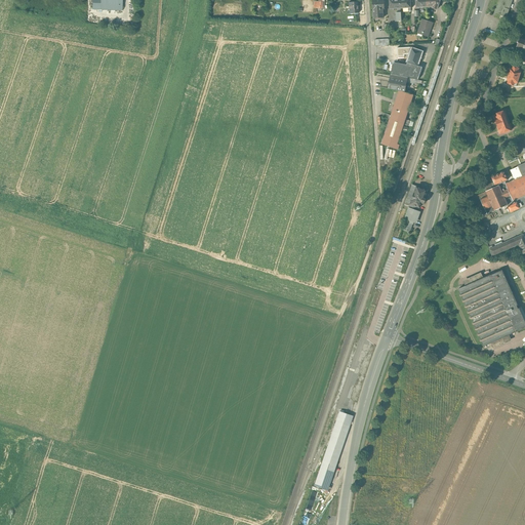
[(93,0),(93,9),(122,10),(122,0),(93,0)]
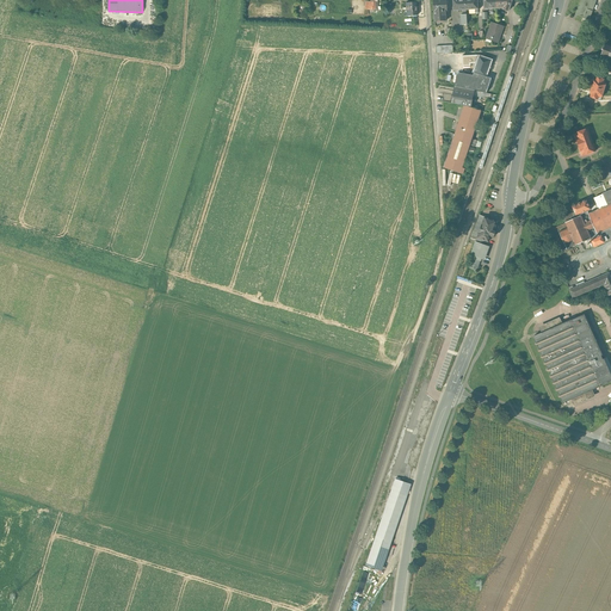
[(446,0),(444,0),(434,1),(434,22),(446,20),(445,11),(448,11),(446,0)]
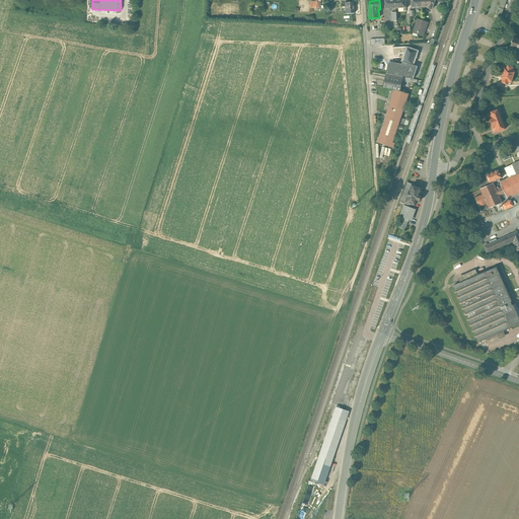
[(395,0),(385,0),(386,9),(387,9),(387,10),(389,10),(389,9),(394,8),(394,12),(391,12),(392,19),(396,18),(396,8),(395,0)]
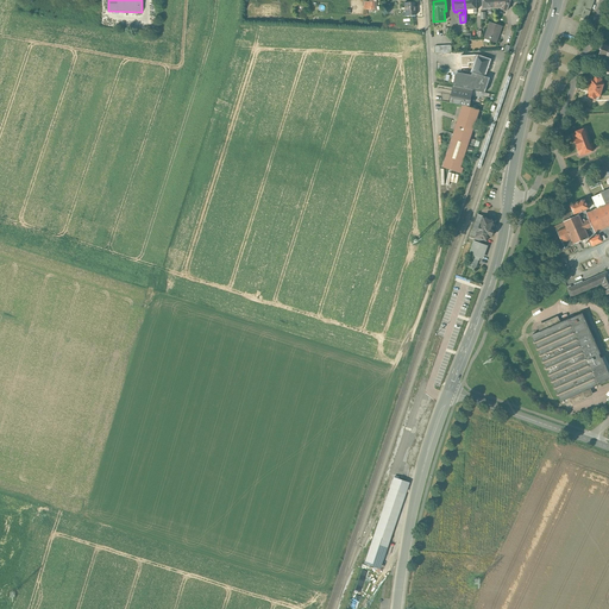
[(477,0),(464,0),(465,10),(473,10),(473,11),(477,11),(477,10),(478,10),(477,0)]
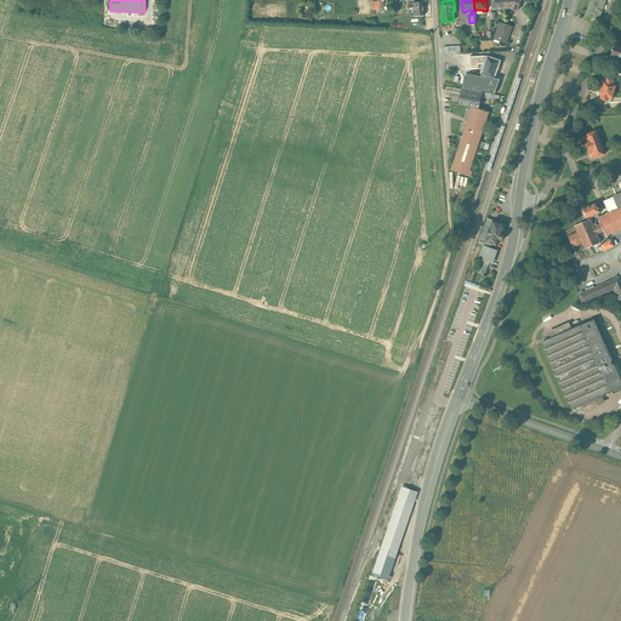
[(503,0),(505,9),(512,9),(512,10),(517,11),(520,0),(503,0)]
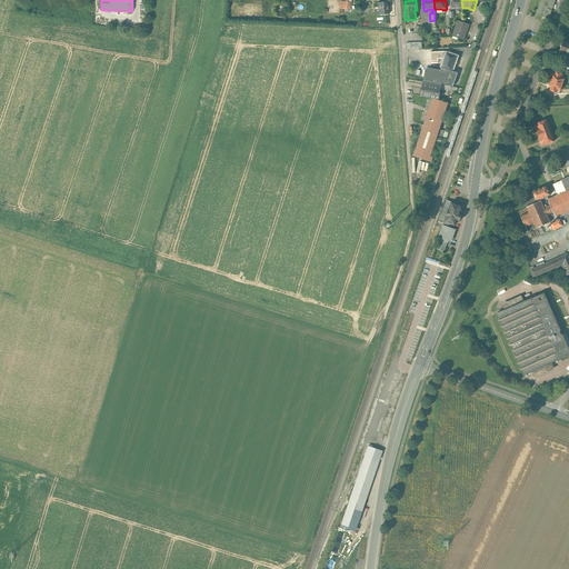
[(552,0),(551,0),(545,0),(545,2),(541,1),(538,11),(543,13),(542,17),(548,18),(551,9),(550,9),(552,0)]
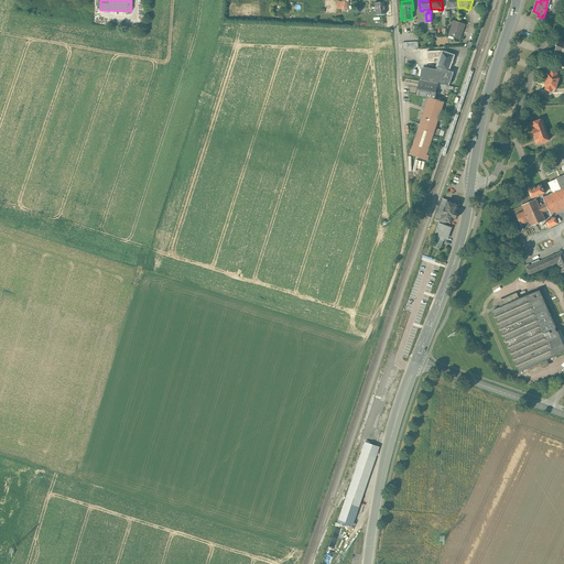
[(349,1),(337,1),(337,9),(347,10),(348,11),(349,1)]
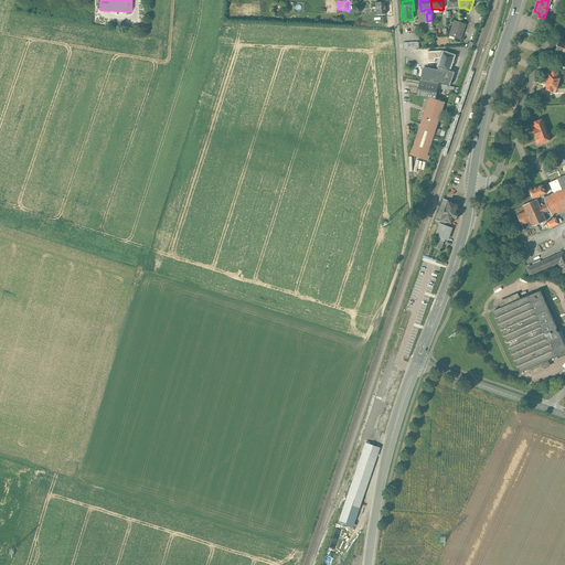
[(385,2),(375,2),(376,10),(373,10),(373,14),(376,14),(376,16),(385,14),(385,10),(386,10),(386,7),(385,7),(385,2)]
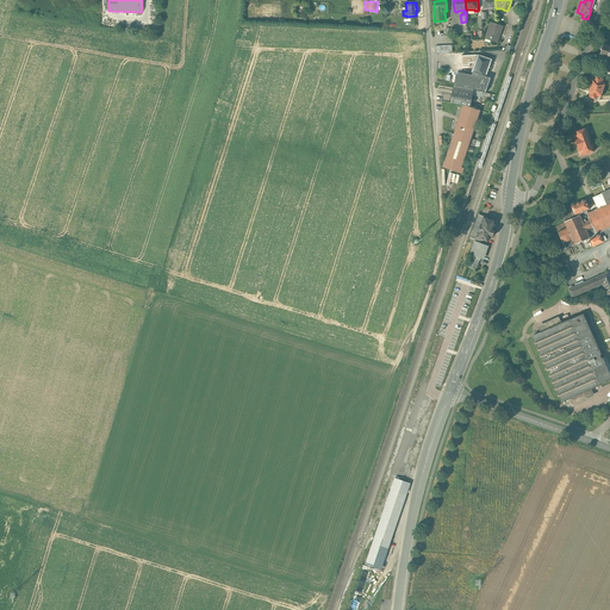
[(503,26),(491,23),(487,36),(490,37),(490,38),(491,38),(490,41),(497,43),(503,26)]
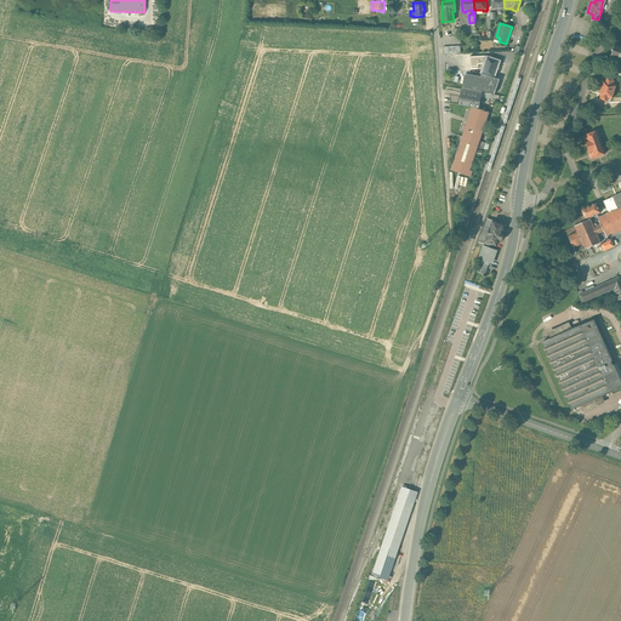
[(620,46),(614,45),(613,47),(611,49),(610,50),(610,51),(610,52),(611,53),(610,56),(617,58),(616,61),(619,62),(620,60),(620,46)]
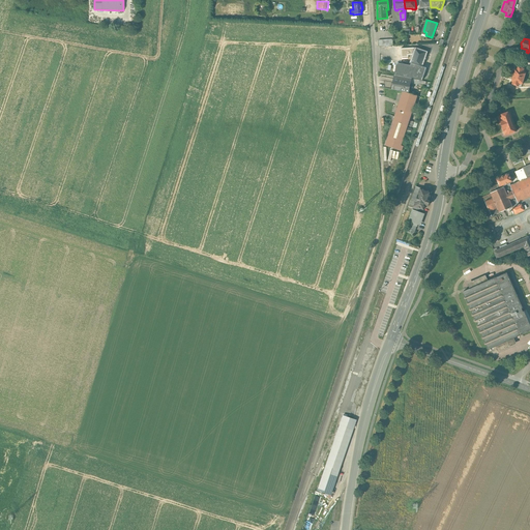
[(416,50),(410,65),(400,63),(396,65),(394,75),(422,80),(431,55),(416,50)]
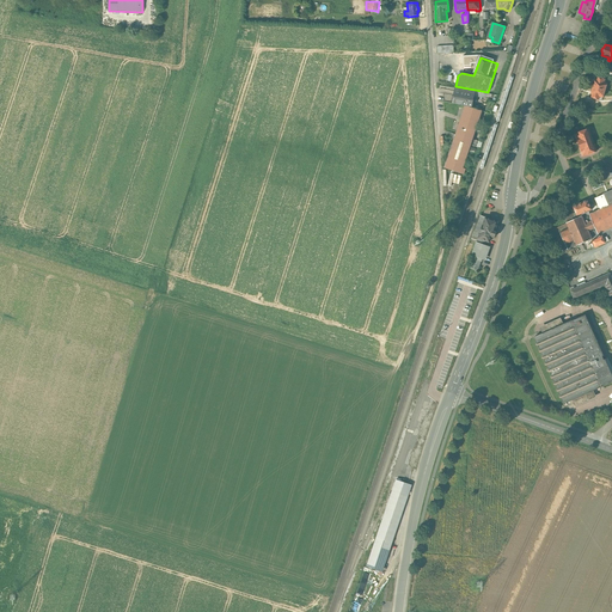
[(606,80),(597,78),(597,80),(595,80),(593,87),(605,91),(606,86),(605,86),(606,80)]
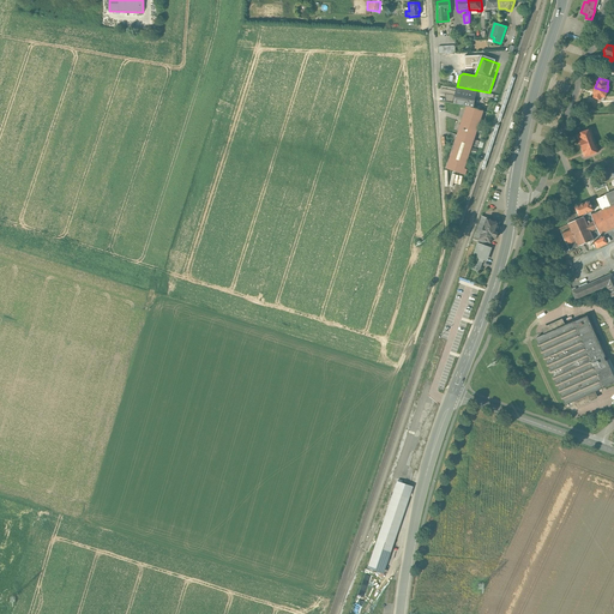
[(476,91),(457,88),(455,103),(467,106),(473,108),(475,95),(476,91)]
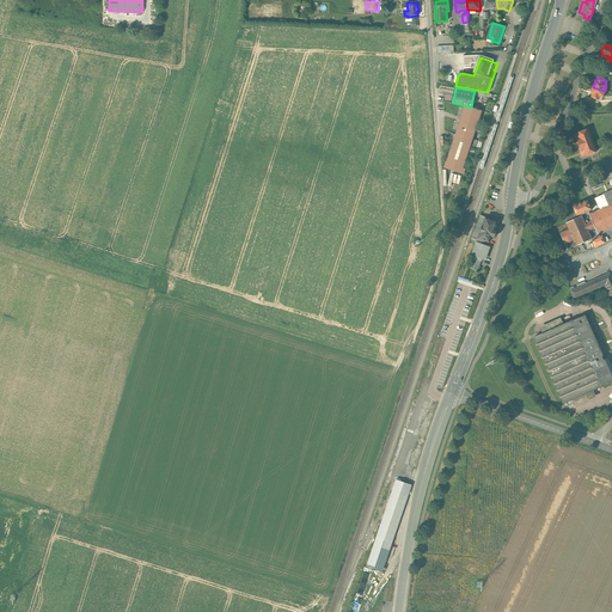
[(605,91),(593,87),(591,96),(592,96),(591,98),(599,101),(600,97),(603,97),(605,91)]
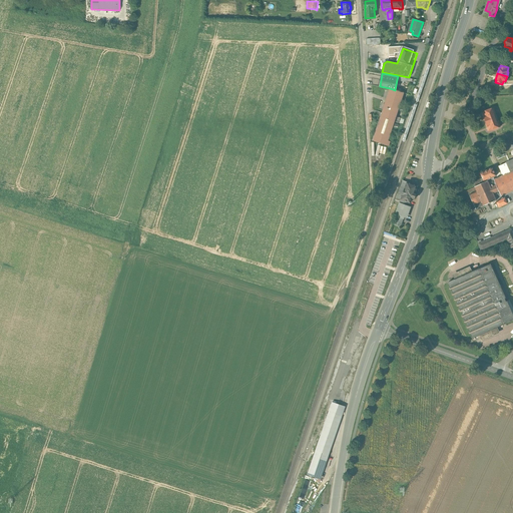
[(395,90),(390,88),(374,135),(389,140),(395,121),(398,122),(399,120),(399,121),(400,120),(399,119),(400,117),(397,116),(404,93),(395,90)]
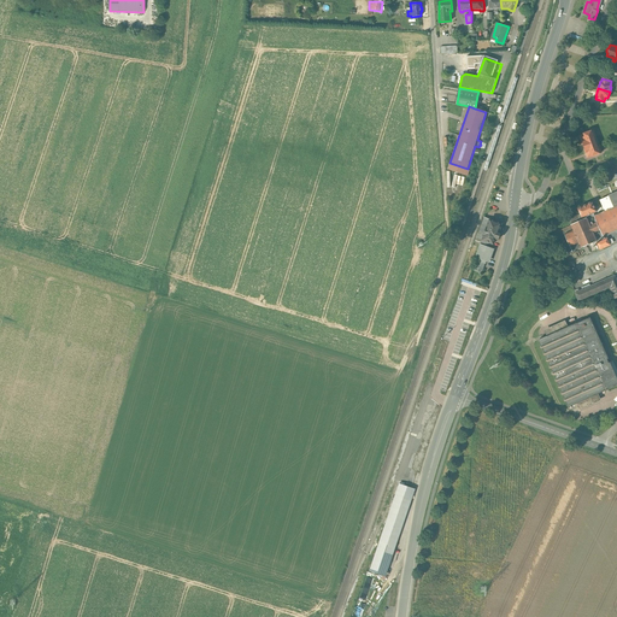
[(593,133),(579,137),(583,148),(595,144),(593,139),(594,137),(593,133)]
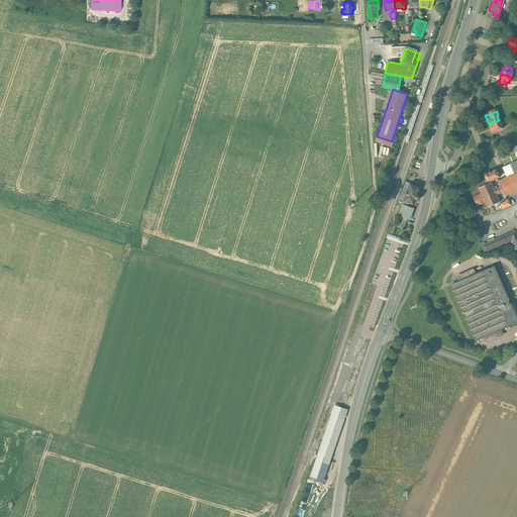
[(499,120),(489,124),(491,132),(504,128),(502,123),(500,124),(499,120)]
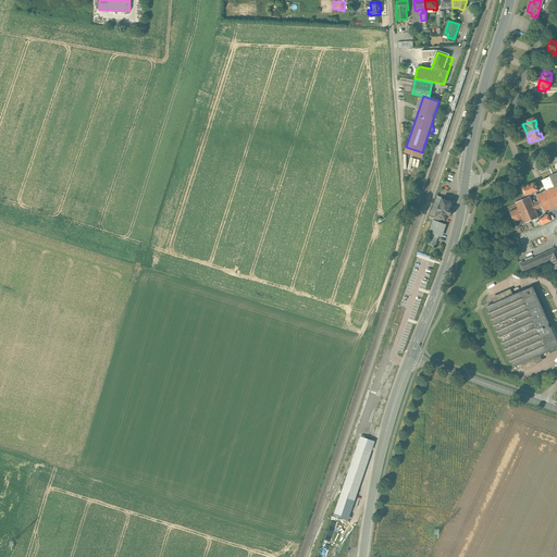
[(422,152),(406,147),(405,153),(420,158),(422,152)]
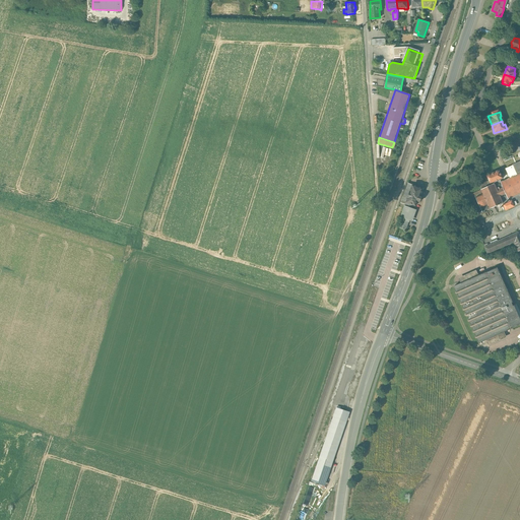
[(516,140),(511,142),(515,152),(519,150),(516,140)]
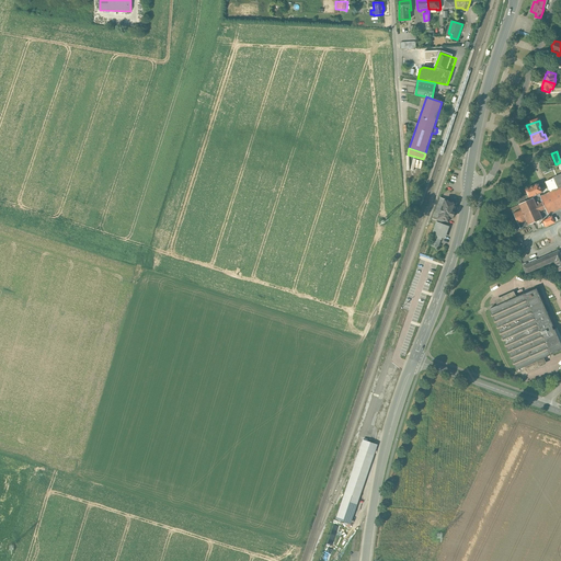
[(412,158),(410,165),(420,169),(421,161),(412,158)]
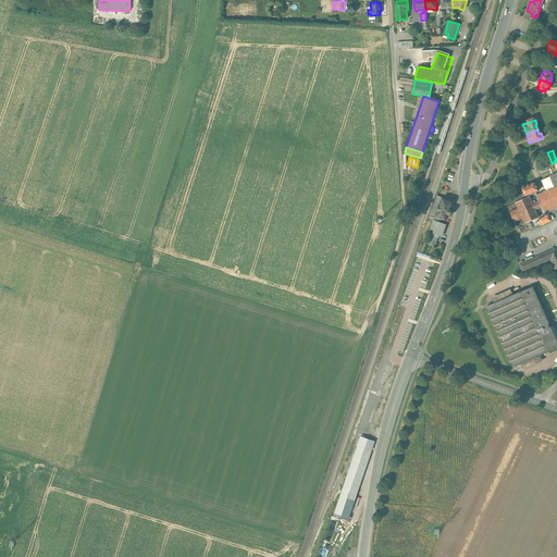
[(556,173),(549,177),(542,181),(546,190),(536,195),(535,193),(539,192),(534,183),(522,188),(524,193),(517,197),(517,196),(515,197),(514,198),(515,200),(514,200),(515,203),(516,203),(518,208),(510,211),(515,222),(522,219),(524,224),(539,218),(540,219),(539,219),(542,225),(551,221),(548,214),(546,215),(545,213),(556,207),(556,173)]
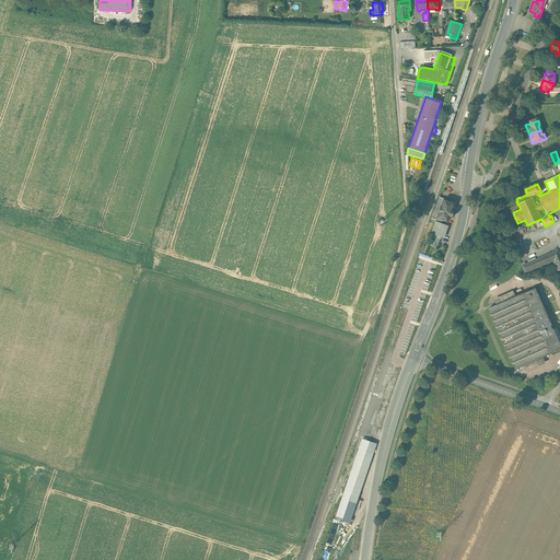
[(450,200),(445,199),(441,212),(438,220),(439,220),(439,223),(443,224),(444,220),(447,221),(450,217),(453,218),(455,211),(453,210),(456,202),(457,199),(451,197),(450,200)]
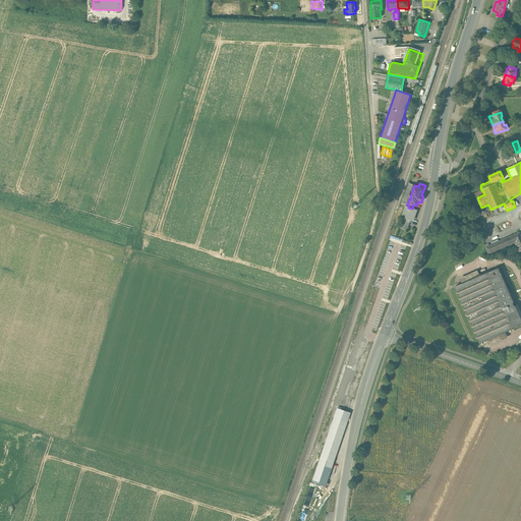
[(412,209),(408,208),(404,218),(411,220),(414,210),(412,209)]
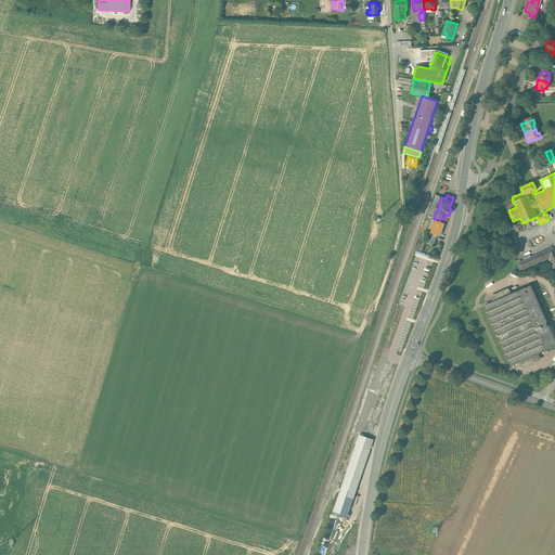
[(436,236),(430,235),(427,243),(434,245),(436,236)]
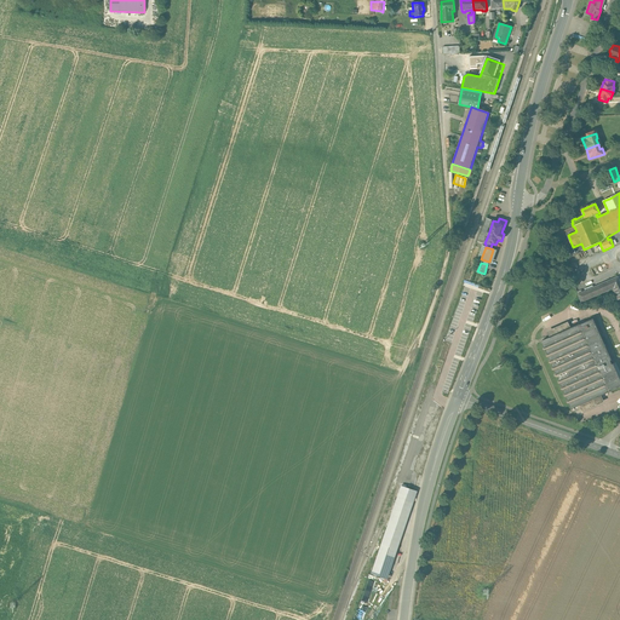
[(574,263),(566,267),(570,276),(579,273),(574,263)]
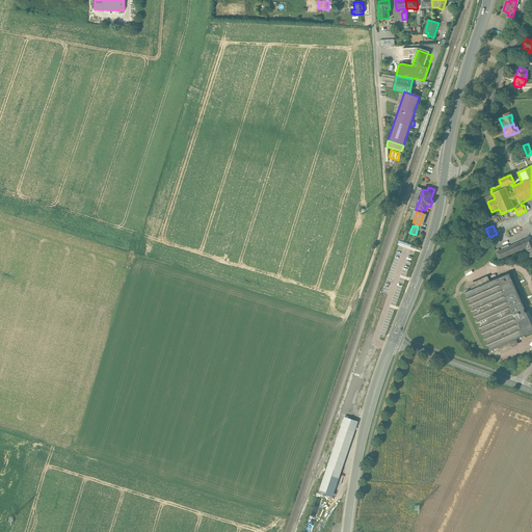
[(531,242),(530,238),(509,247),(508,245),(504,247),(504,249),(496,253),(499,260),(526,247),(531,262),(531,242)]
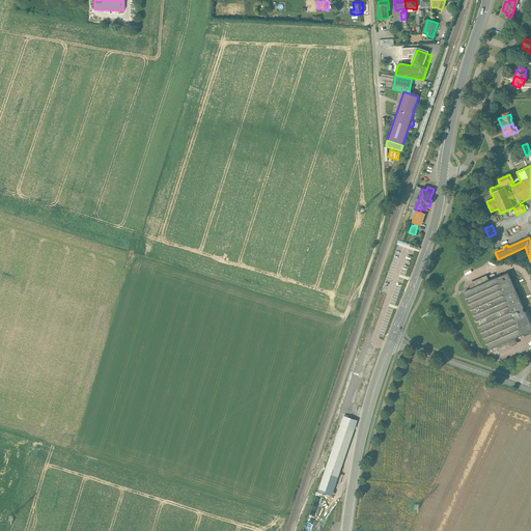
[(508,273),(497,278),(464,292),(490,351),(523,336),(522,335),(530,331),(530,325),(525,311),(524,312),(523,309),(524,309),(508,273)]
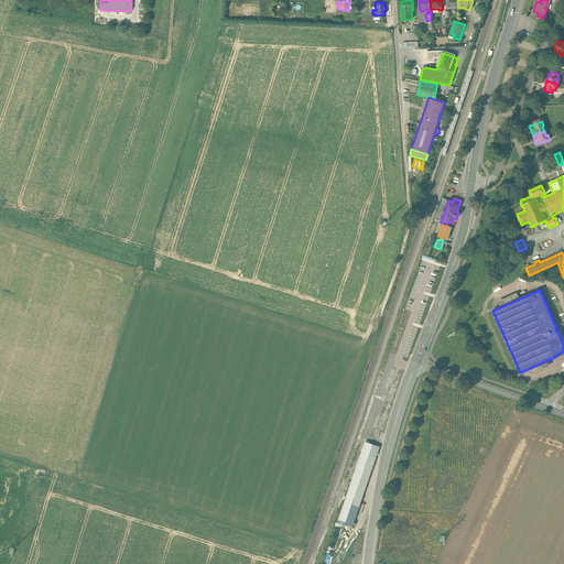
[(349,525),(376,446),(366,443),(338,522),(349,525)]
